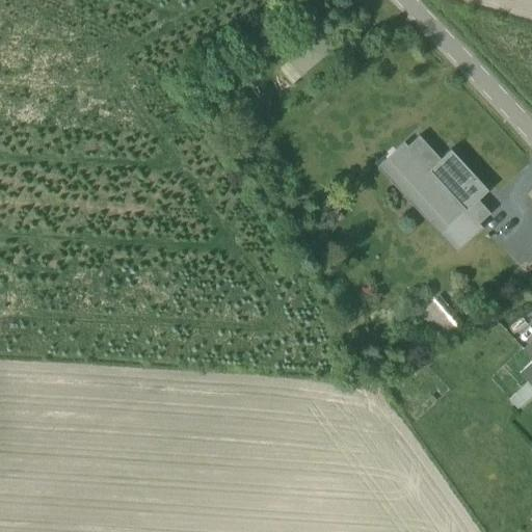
[(277,67),(292,82),(319,57),(304,42),(277,67)]
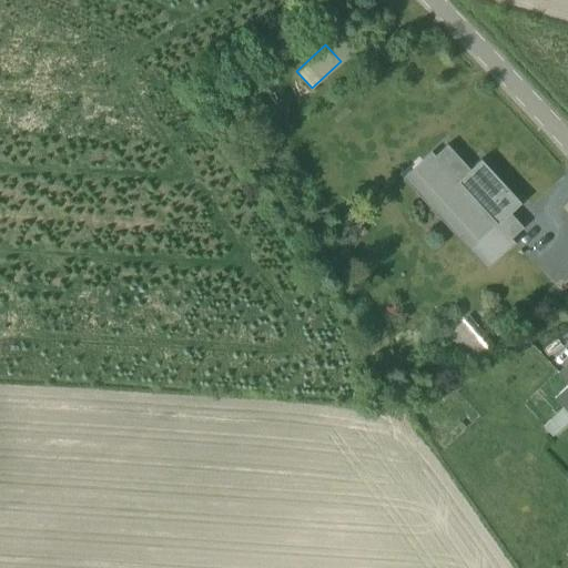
[(498,180),(480,160),(425,211),(443,231),(459,216),(463,221),(478,205),(497,225),(506,217),(507,219),(511,215),(509,213),(520,203),(505,186),(503,189),(496,181),(498,180)]
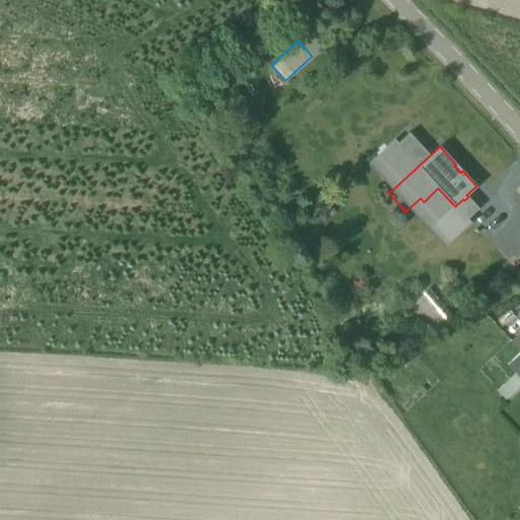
[(429,290),(406,308),(427,334),(449,317),(429,290)]
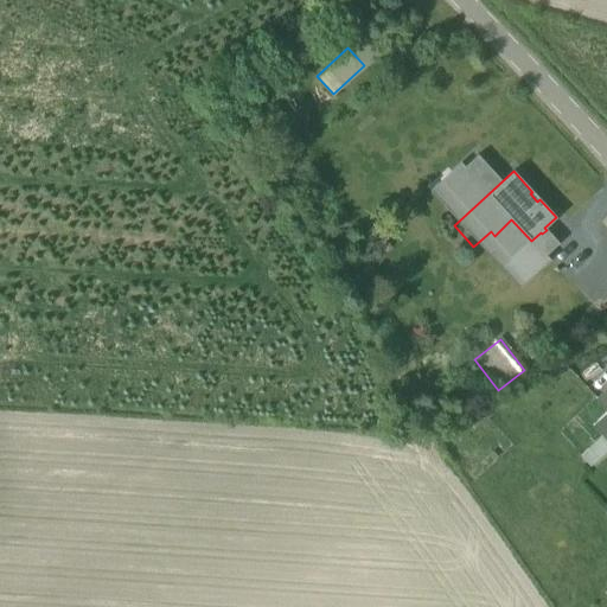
[(606,411),(593,426),(601,434),(580,454),(590,466),(606,449),(606,411)]
